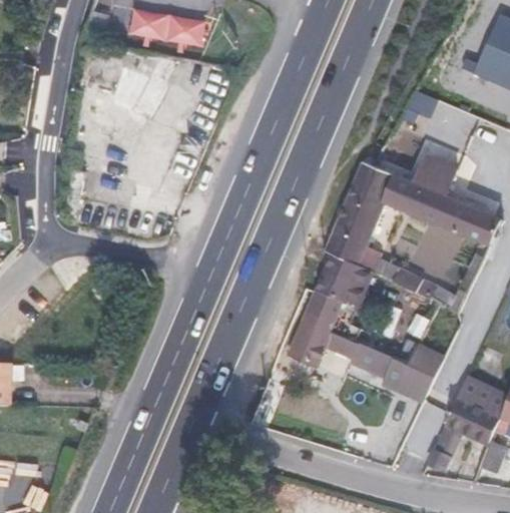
[(204,20),(132,8),(128,34),(200,46),(204,20)]
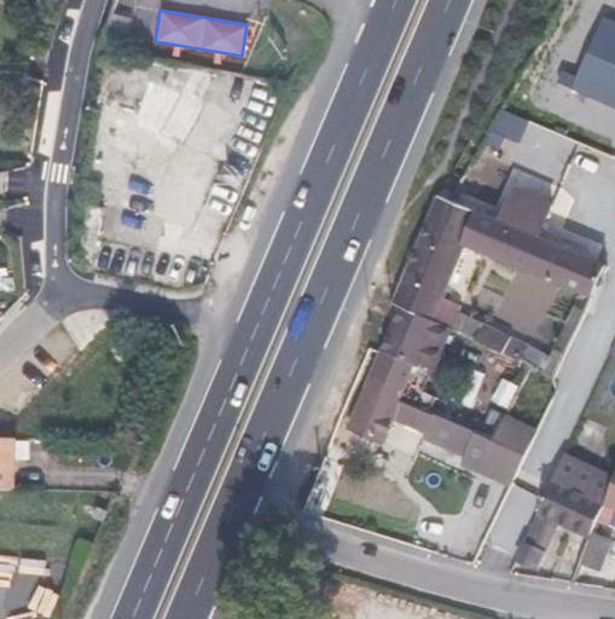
[(110,12),(99,50),(117,52),(128,18),(110,12)]
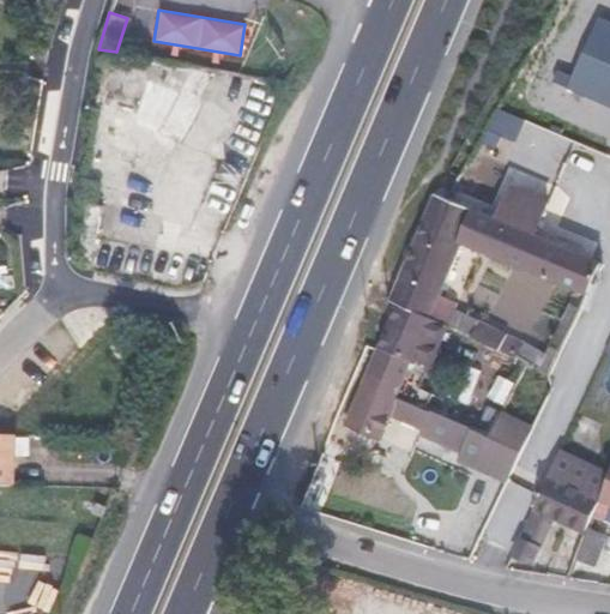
[(98,49),(92,89),(143,116),(158,90),(179,101),(200,65),(186,61),(116,52),(98,49)]
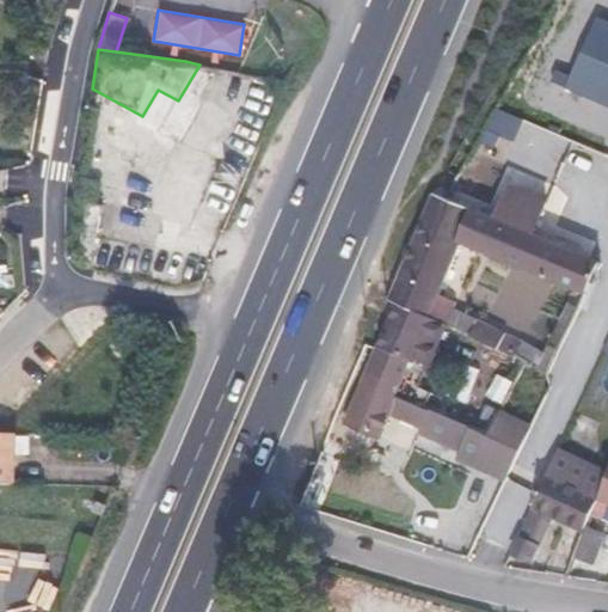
[(164,128),(142,116),(131,136),(151,148),(164,128)]
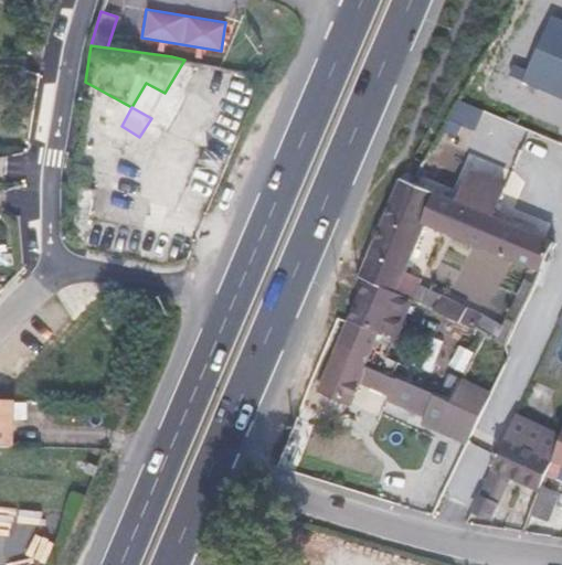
[(402,274),(423,225),(420,224),(432,193),(409,183),(396,179),(371,237),(356,276),(363,280),(394,295),(402,274)]
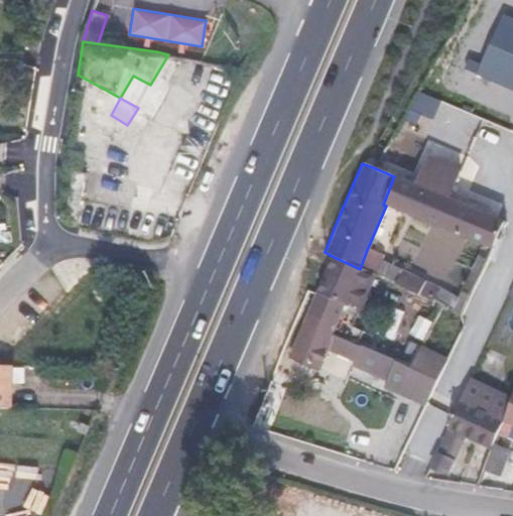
[(386,206),(491,249),(503,221),(450,199),(457,179),(430,168),(421,187),(394,176),(383,205),(386,206)]
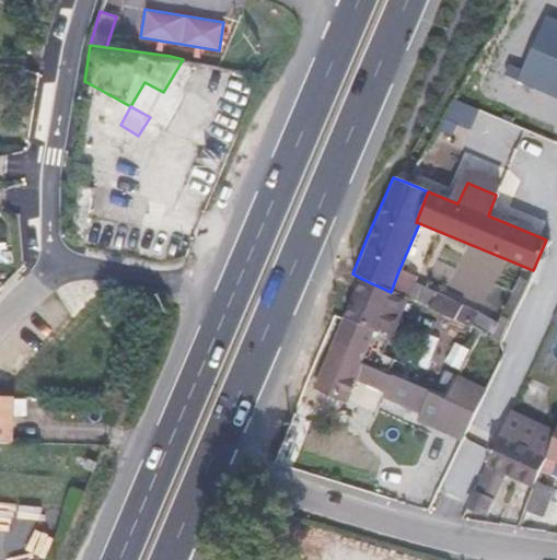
[(416,304),(420,306),(429,288),(398,271),(391,292),(416,304)]
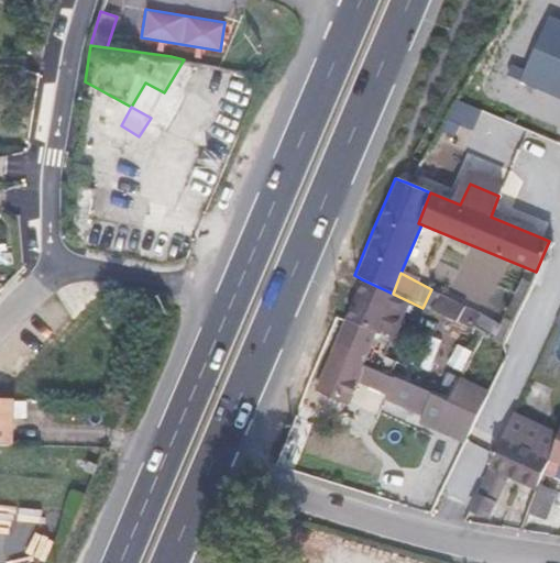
[(394,361),(418,306),(393,294),(362,279),(344,320),(376,333),(364,364),(397,378),(403,364),(394,361)]
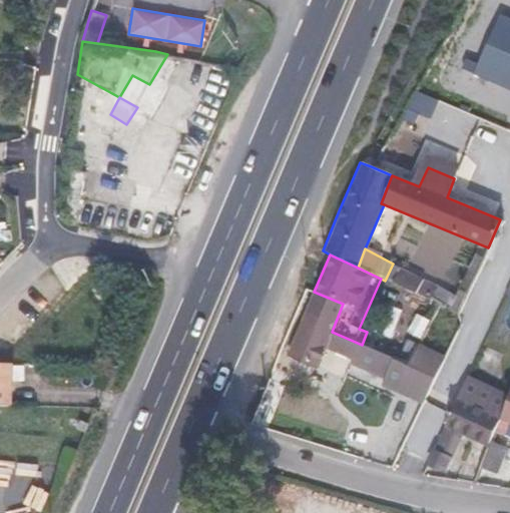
[(391,284),(430,301),(436,285),(399,268),(391,284)]
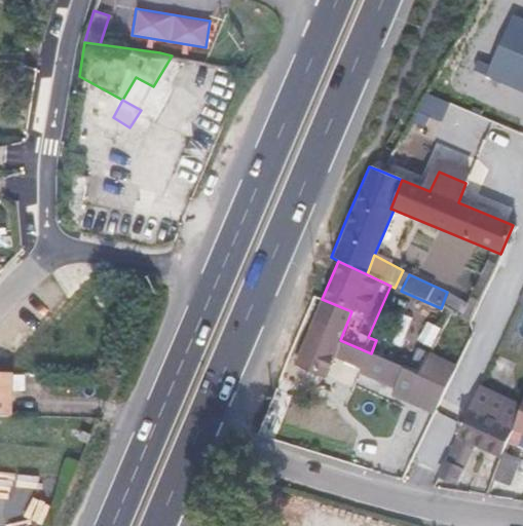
[(351,311),(322,299),(294,362),(324,374),(332,354),(360,367),(358,372),(391,385),(390,389),(434,408),(444,385),(453,367),(426,354),(417,374),(404,369),(371,353),(340,340),(351,311)]
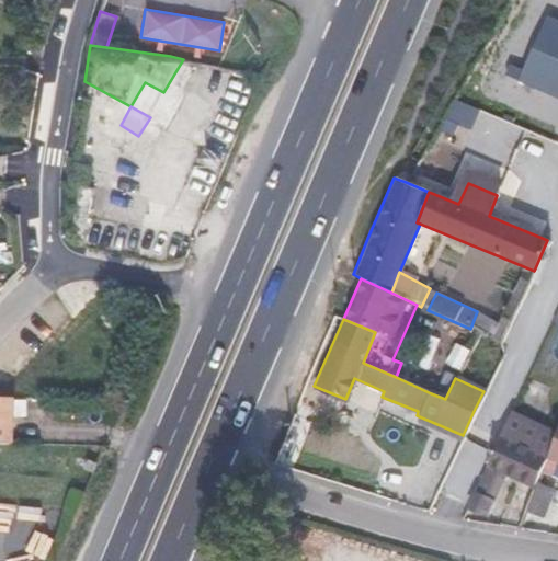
[(0,443),(12,444),(13,398),(0,397),(0,443)]
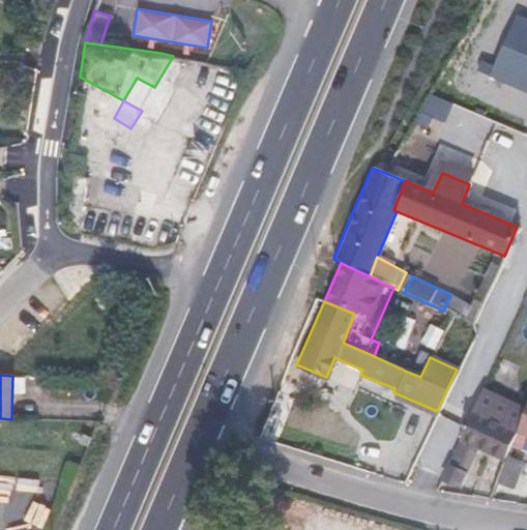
[(480,387),(440,477),(457,484),(462,473),(464,473),(477,443),(505,455),(505,454),(509,446),(525,406),(480,387)]
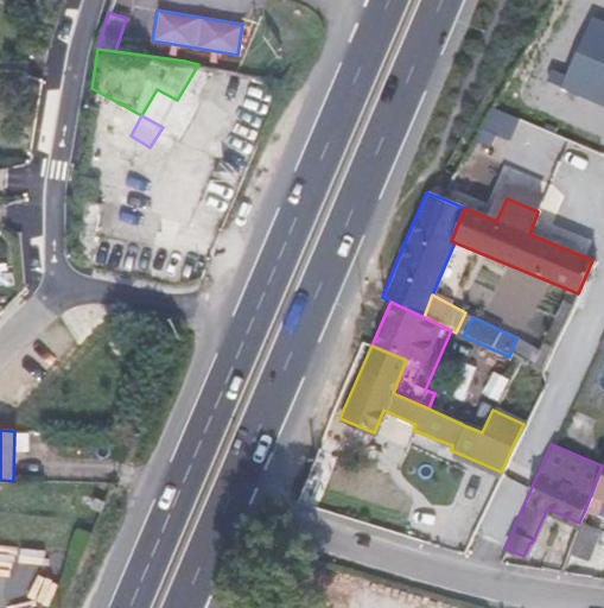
[(603,519),(603,457),(602,466),(584,512),(603,519)]
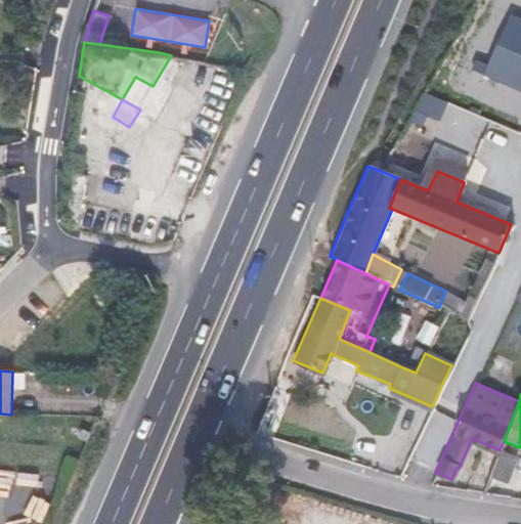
[(277,426),(261,419),(255,432),(272,438),(277,426)]
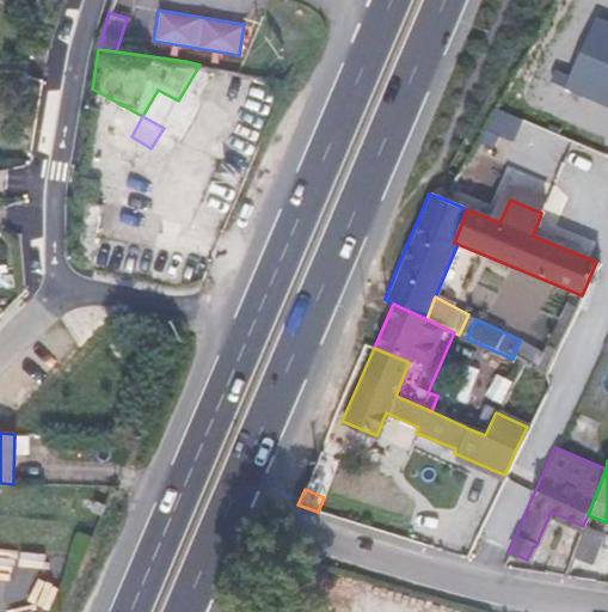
[(583,526),(572,556),(591,563),(602,532),(583,525),(583,526)]
